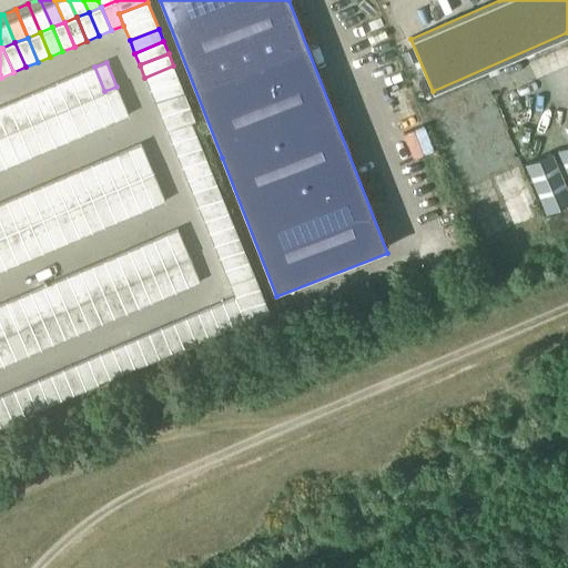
[(173,66),(144,78),(150,90),(179,78),(173,66)]
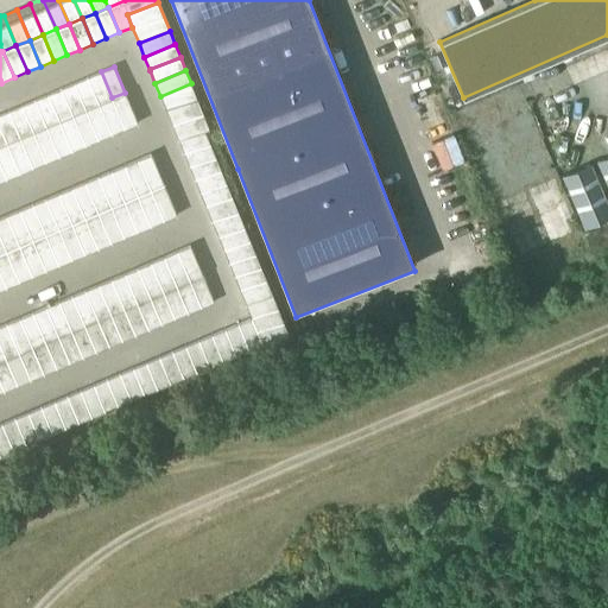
[(101,71),(75,83),(86,109),(112,97),(101,71)]
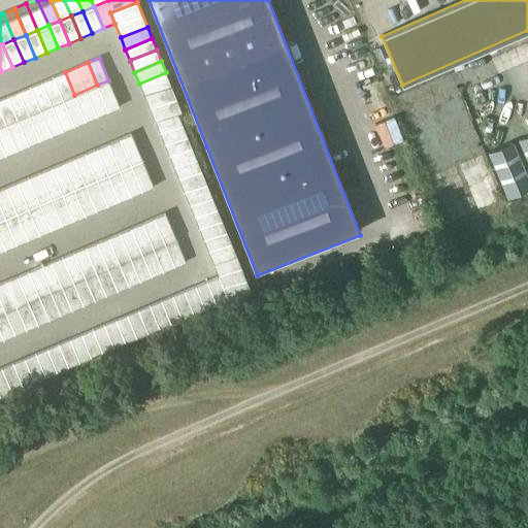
[(65,72),(54,76),(63,100),(74,95),(65,72)]
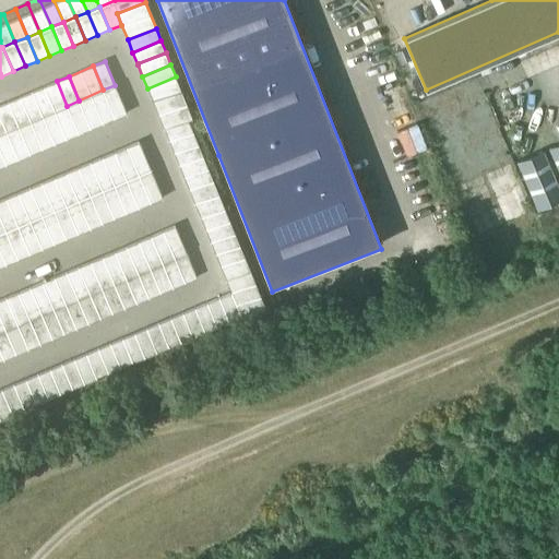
[(176,76),(147,88),(152,100),(180,88),(176,76)]
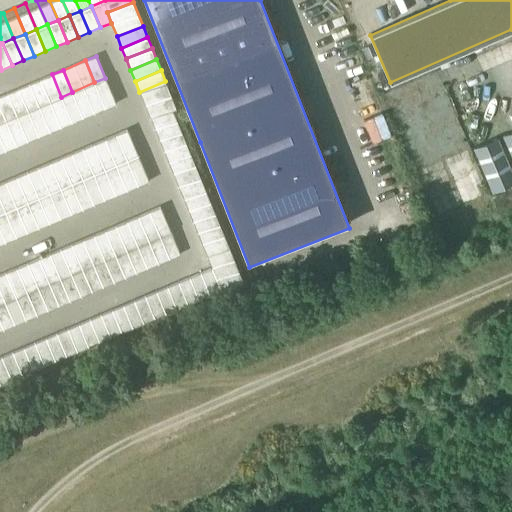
[(52,74),(41,79),(50,101),(51,101),(61,97),(52,74)]
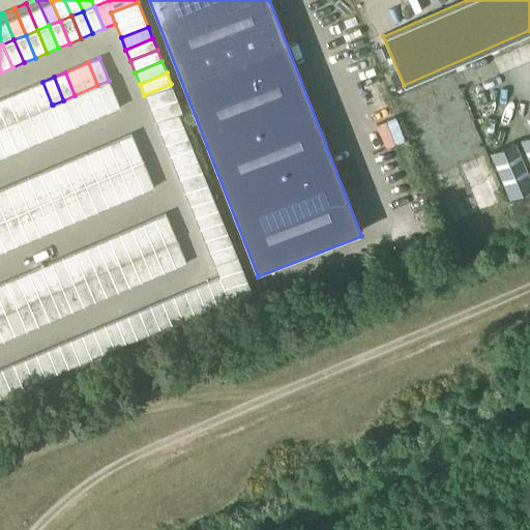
[(109,81),(97,85),(110,112),(120,108),(109,81)]
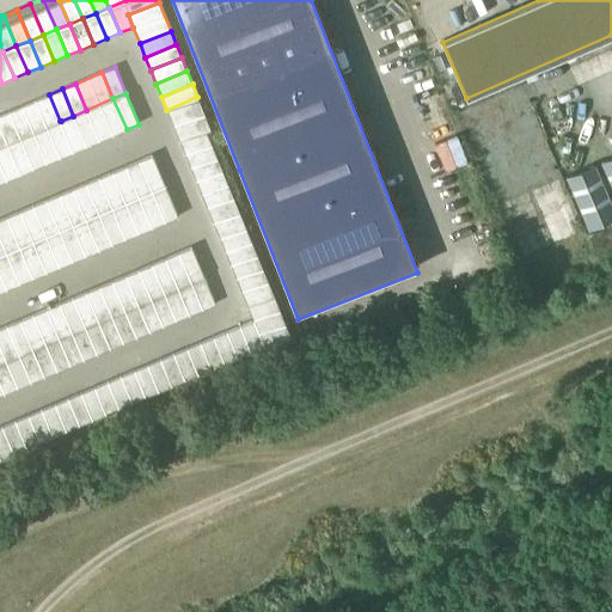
[(49,95),(36,101),(47,127),(60,121),(49,95)]
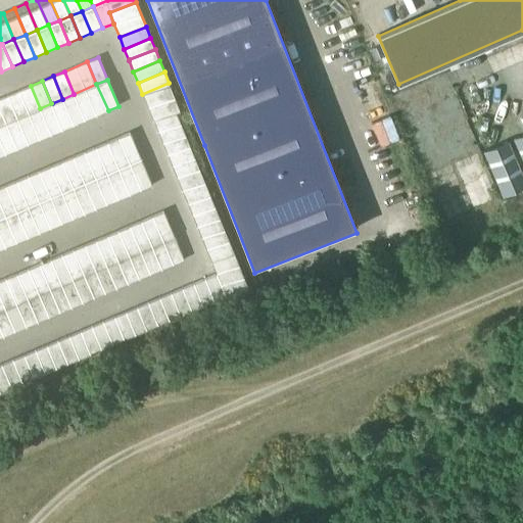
[(169,83),(142,94),(147,105),(174,94),(169,83)]
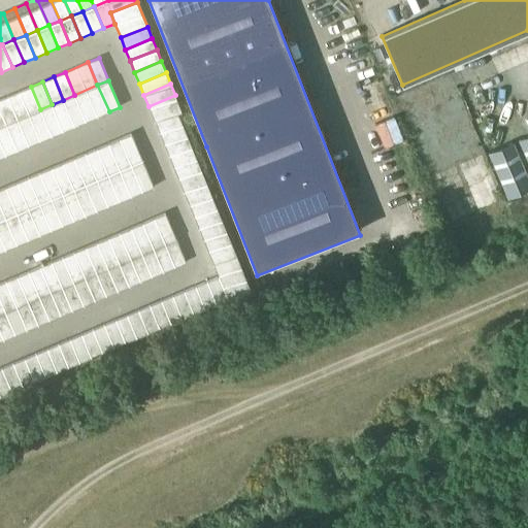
[(97,85),(74,95),(86,122),(109,111),(97,85)]
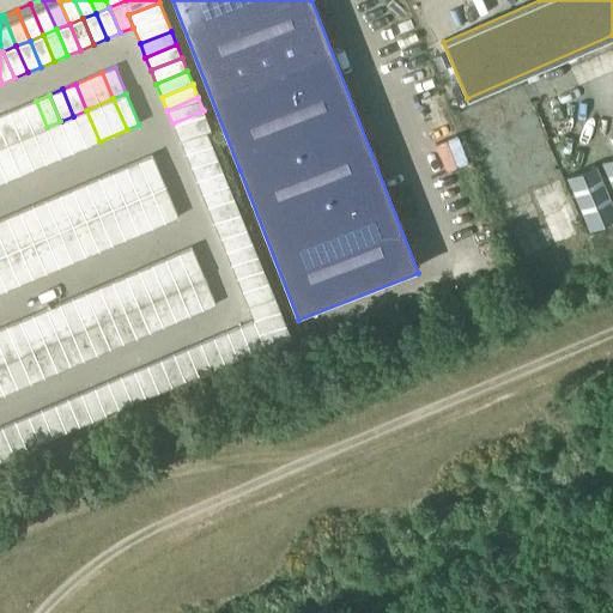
[(36,101),(23,107),(34,133),(47,127),(36,101)]
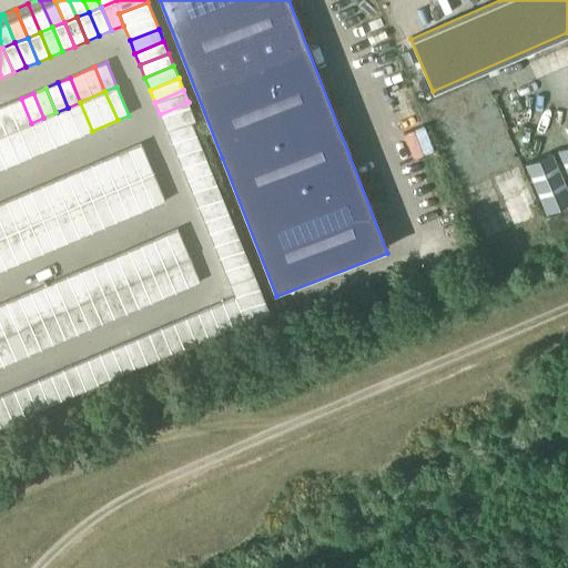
[(21,99),(8,103),(19,129),(31,123),(21,99)]
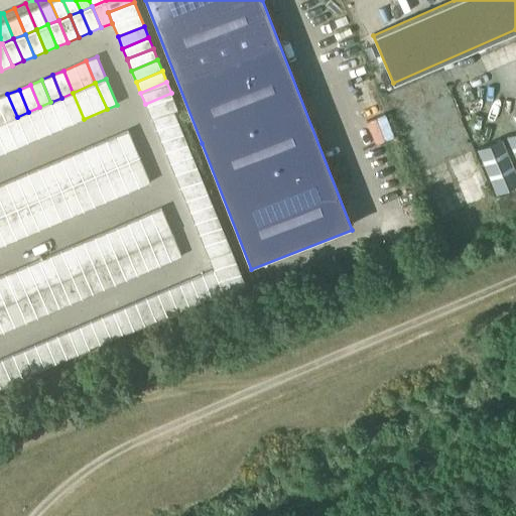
[(73,93),(61,98),(73,123),(84,119),(73,93)]
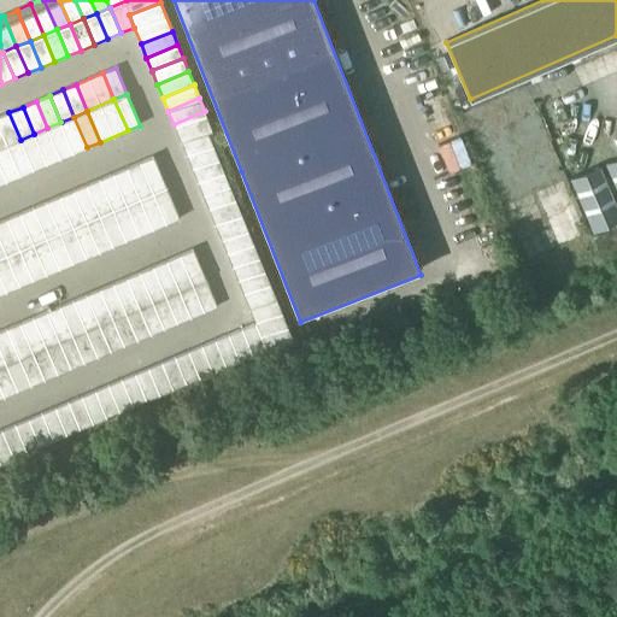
[(205,111),(174,124),(180,140),(211,127),(205,111)]
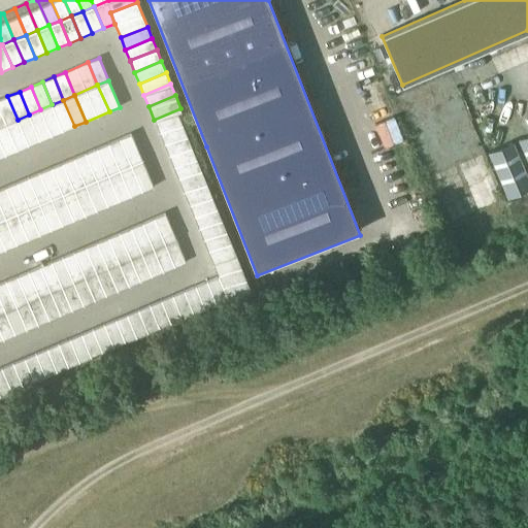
[(7,96),(0,99),(0,106),(7,124),(18,120),(7,96)]
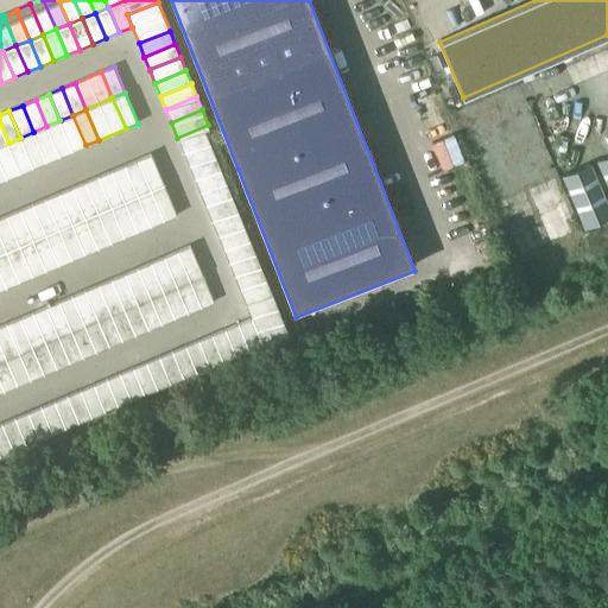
[(61,120),(59,120),(73,151),(86,145),(73,115),(61,120)]
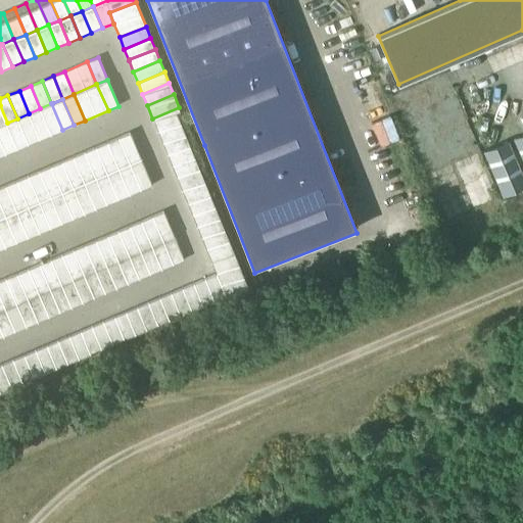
[(51,103),(40,108),(51,135),(62,130),(51,103)]
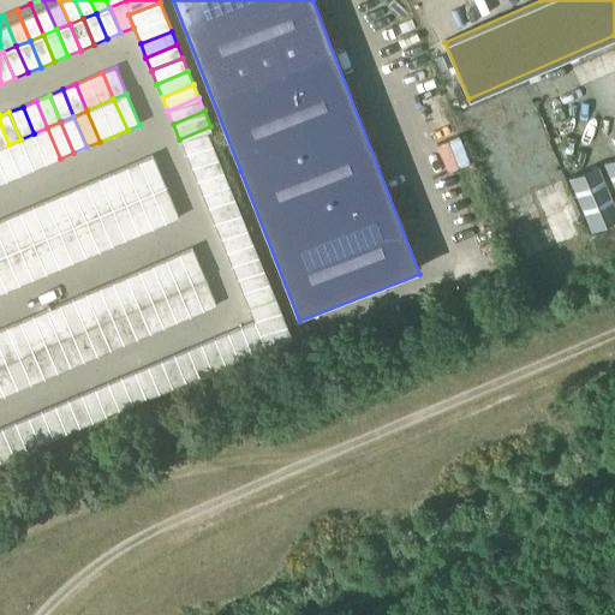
[(210,126),(179,139),(185,153),(216,139),(210,126)]
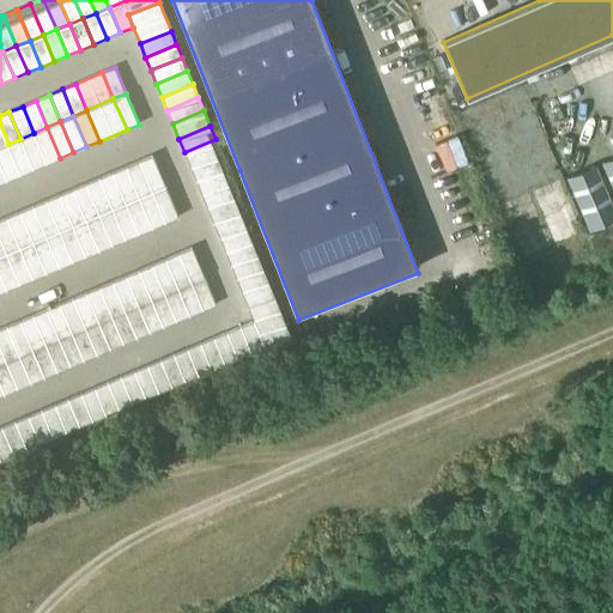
[(47,127),(34,133),(47,163),(60,158),(47,127)]
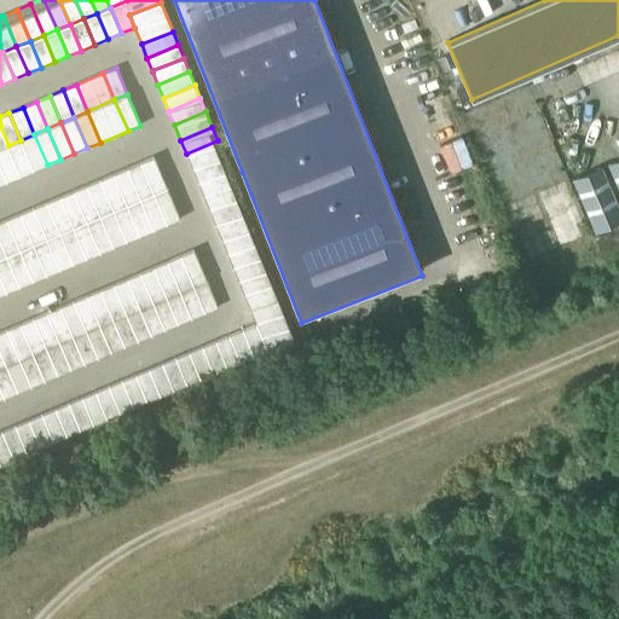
[(34,134),(21,140),(33,171),(47,165),(34,134)]
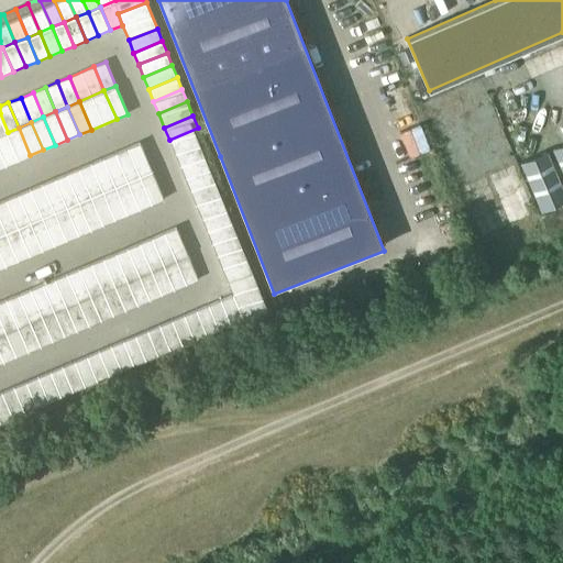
[(19,128),(8,132),(20,159),(30,155),(19,128)]
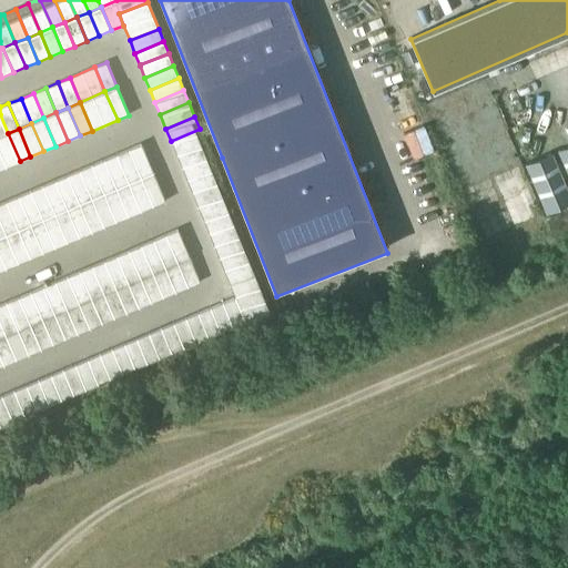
[(200,129),(171,141),(176,153),(204,141),(200,129)]
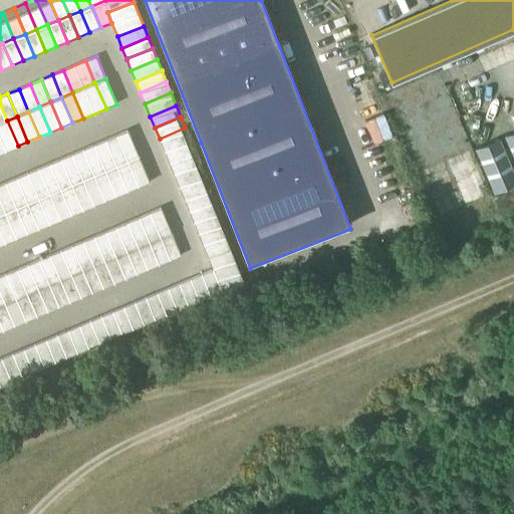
[(7,120),(0,122),(0,134),(7,151),(18,146),(7,120)]
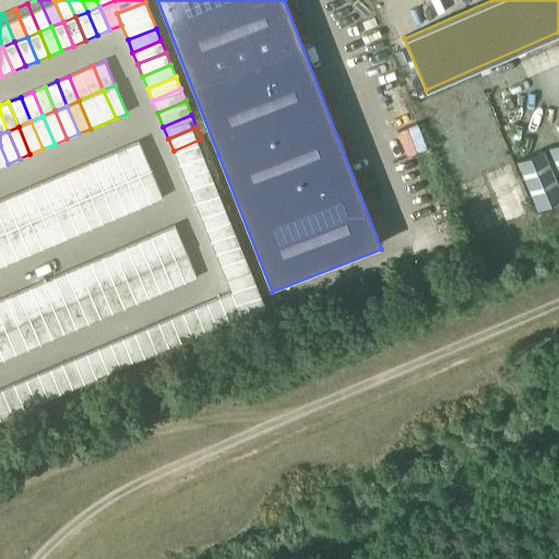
[(201,139),(174,151),(178,163),(206,151),(201,139)]
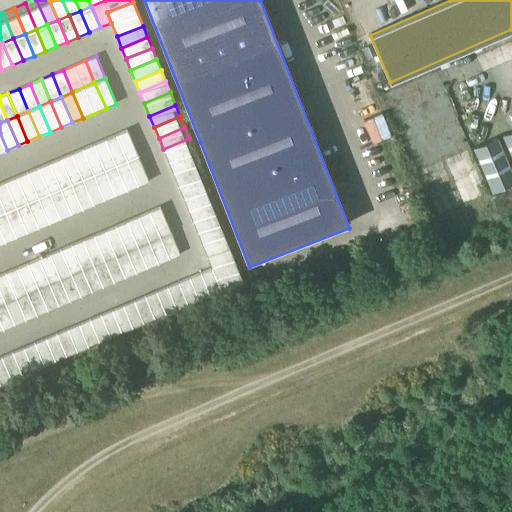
[(127,129),(117,134),(128,159),(138,155),(127,129)]
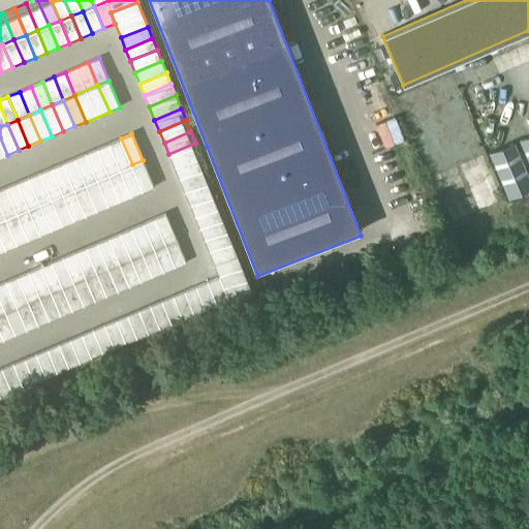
[(121,138),(97,148),(109,175),(132,164),(121,138)]
